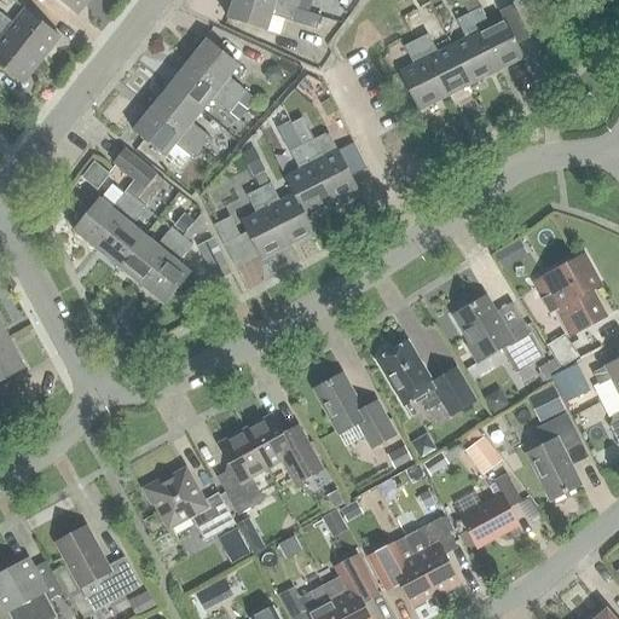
[(90,0),(58,0),(77,16),(90,0)]
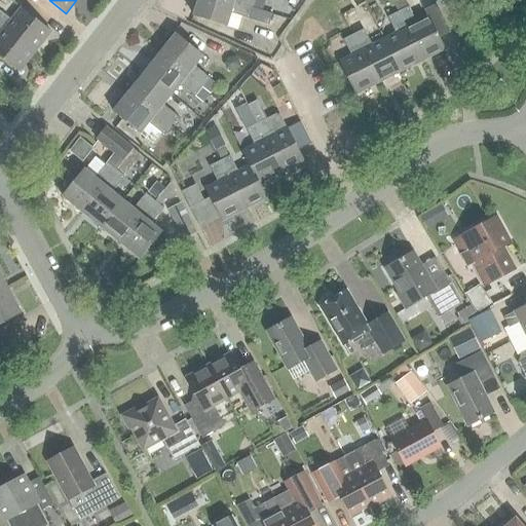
[(252,8),(224,0),(197,0),(192,16),(226,27),(230,13),(249,20),(252,8)]
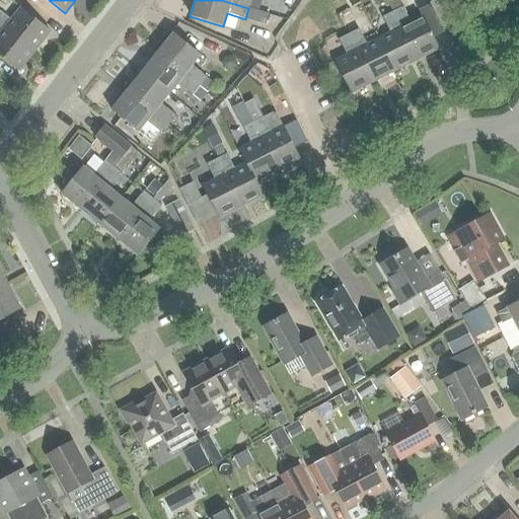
[(391,12),(416,60),(438,49),(432,38),(443,31),(430,4),(418,10),(421,17),(410,22),(397,0),(396,0),(388,5),(391,12)]
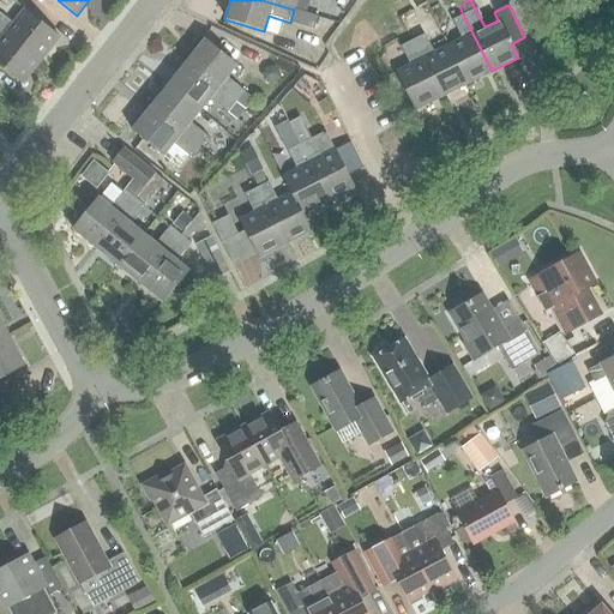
[(0,13),(0,28),(41,61),(59,38),(23,10),(12,23),(0,13)]
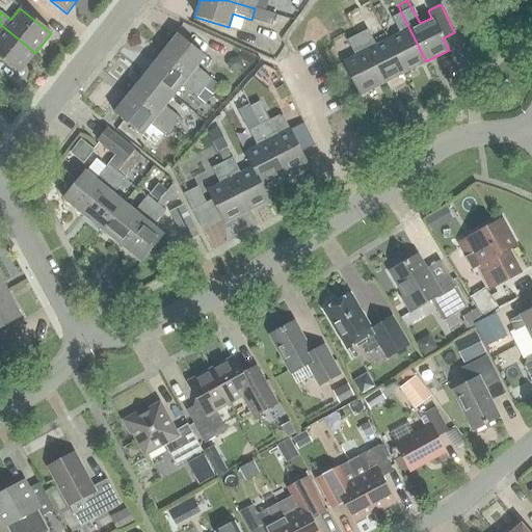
[(255,8),(251,20),(271,26),(274,15),(264,11),(255,8)]
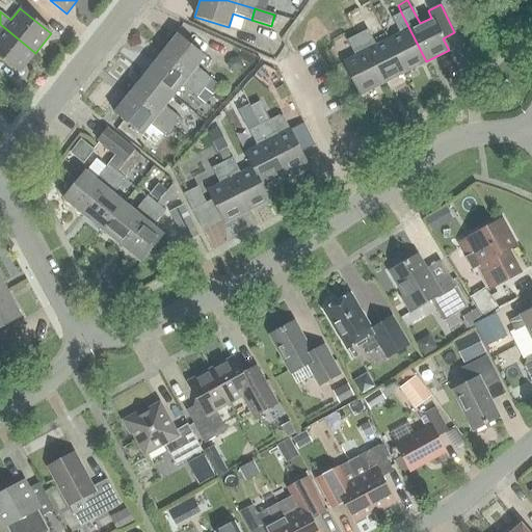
[(404,73),(426,61),(401,12),(392,18),(399,33),(387,40),(404,73)]
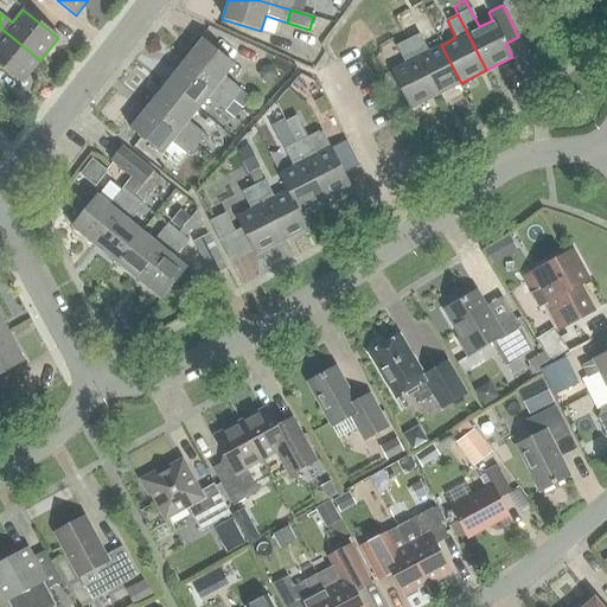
[(40,61),(0,27),(0,65),(23,83),(40,61)]
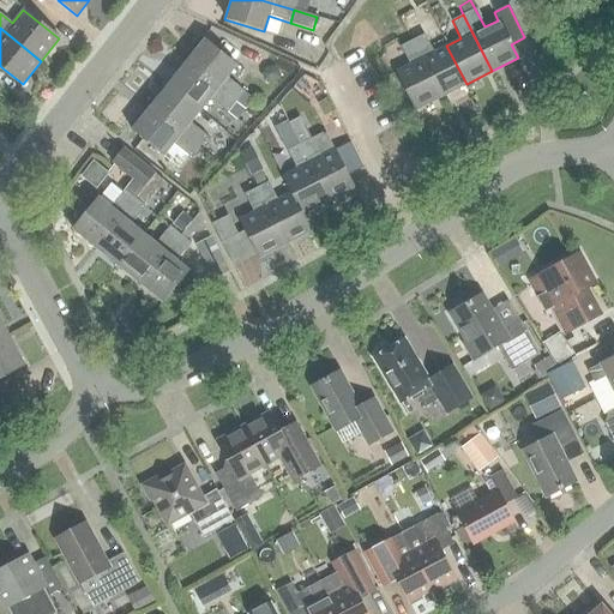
[(423,35),(411,41),(440,97),(467,84),(446,46),(433,53),(423,35)]
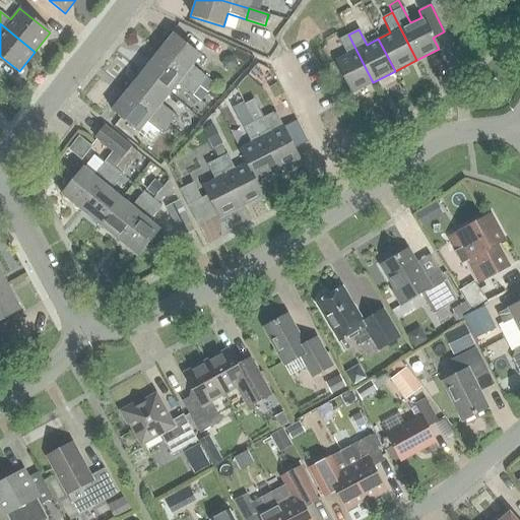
[(157,53),(199,86),(206,77),(191,66),(200,55),(173,34),(157,53)]
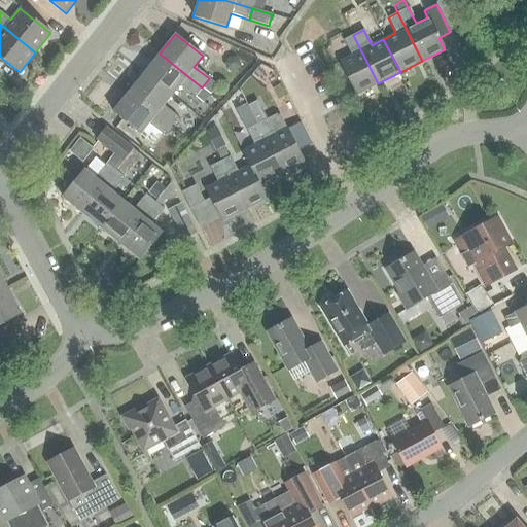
[(378,83),(353,35),(343,40),(351,56),(339,62),(355,95),(378,83)]
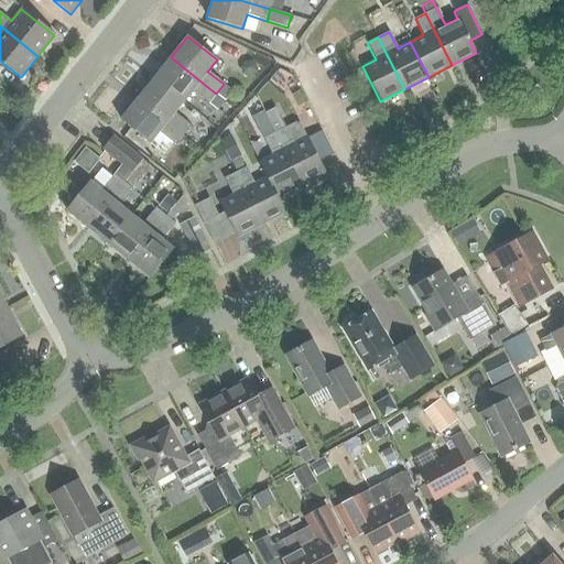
[(208,104),(216,94),(171,57),(154,78),(183,101),(192,90),(208,104)]
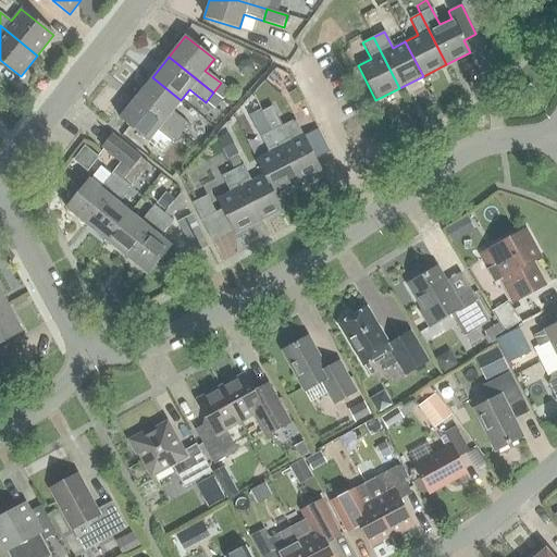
[(240,62),(237,66),(238,73),(243,76),(249,75),(252,70),(251,63),(246,60),(240,62)]
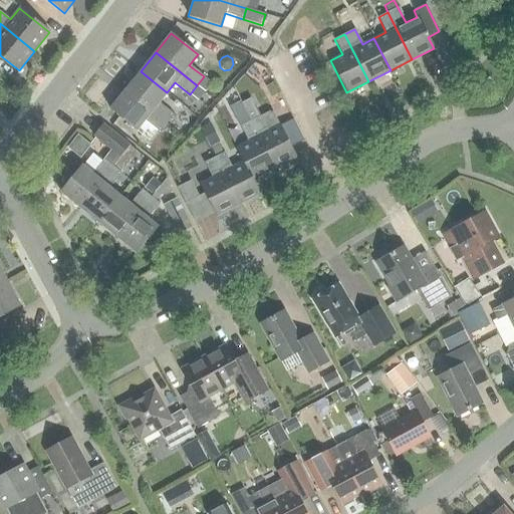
[(141,71),(125,90),(167,123),(174,114),(159,102),(167,92),(141,71)]
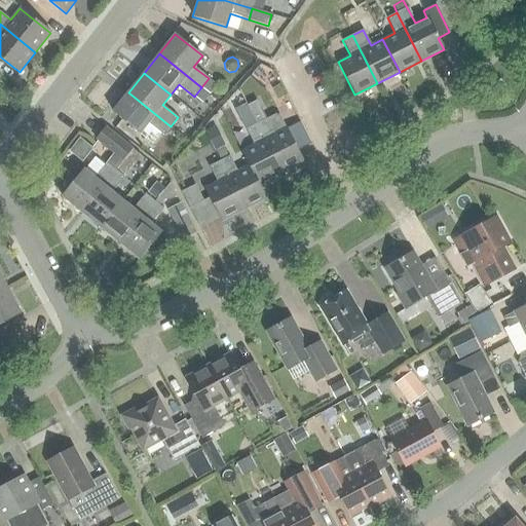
[(171,126),(128,92),(112,112),(139,134),(148,123),(162,136),(171,126)]
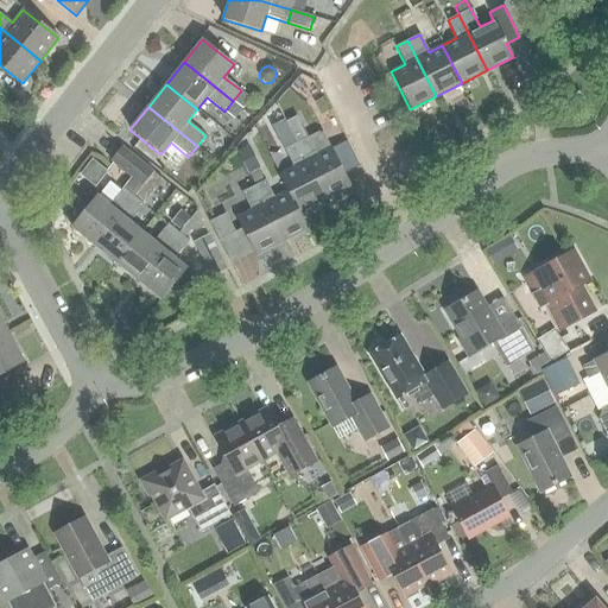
[(296,144),(324,200),(350,187),(331,149),(317,156),(308,138),(296,144)]
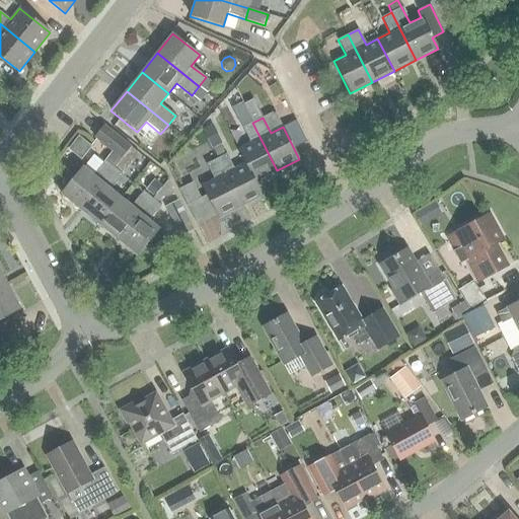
[(277,170),(252,123),(242,128),(250,143),(237,149),(245,164),(254,181),(277,170)]
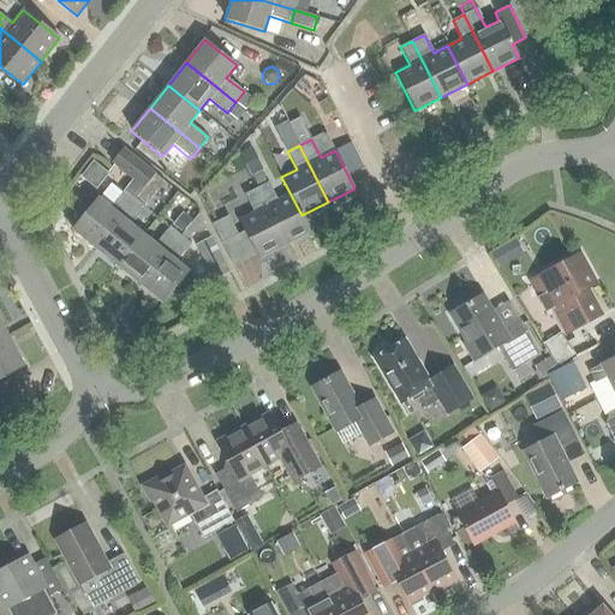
[(95,249),(135,198),(154,174),(123,149),(112,162),(132,180),(109,208),(97,198),(72,230),(95,249)]
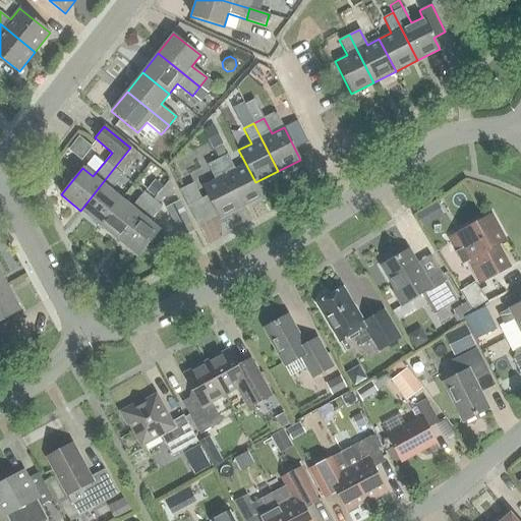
[(221,147),(222,146),(213,126),(203,130),(212,151),(214,150),(221,147)]
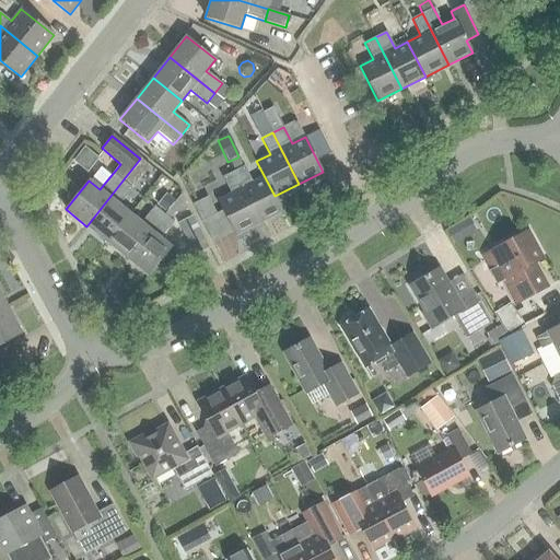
[(84,146),(73,159),(86,170),(97,155),(84,146)]
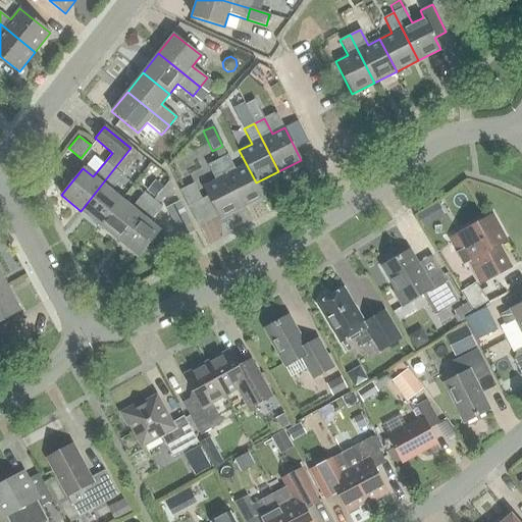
[(227,155),(217,160),(242,208),(263,198),(256,183),(247,165),(235,170),(227,155)]
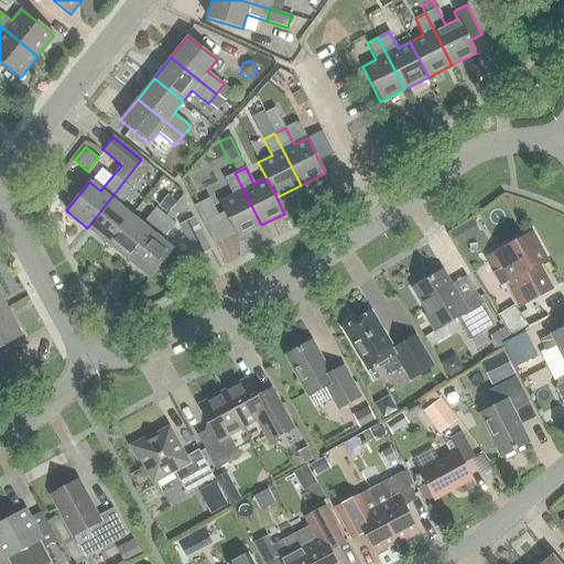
[(261,225),(235,173),(224,179),(232,195),(219,202),(237,237),(261,225)]
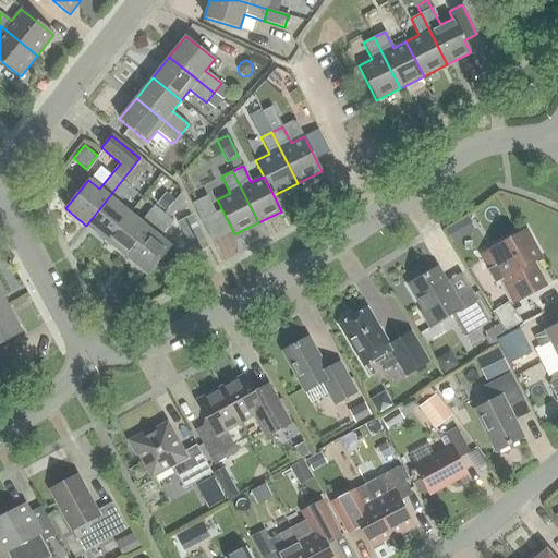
[(132,189),(122,180),(86,226),(107,242),(130,214),(119,204),(132,189)]
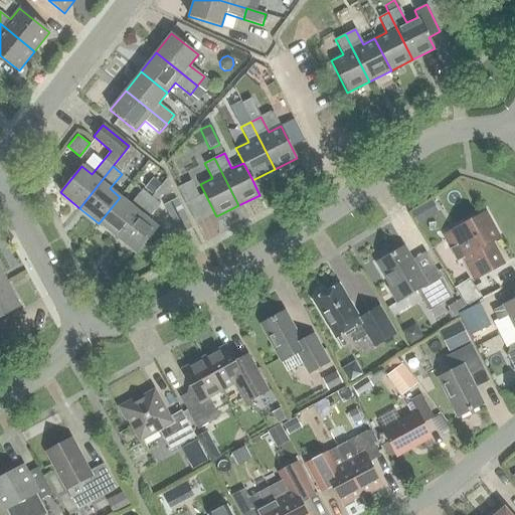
[(152,178),(144,188),(152,194),(161,184),(152,178)]
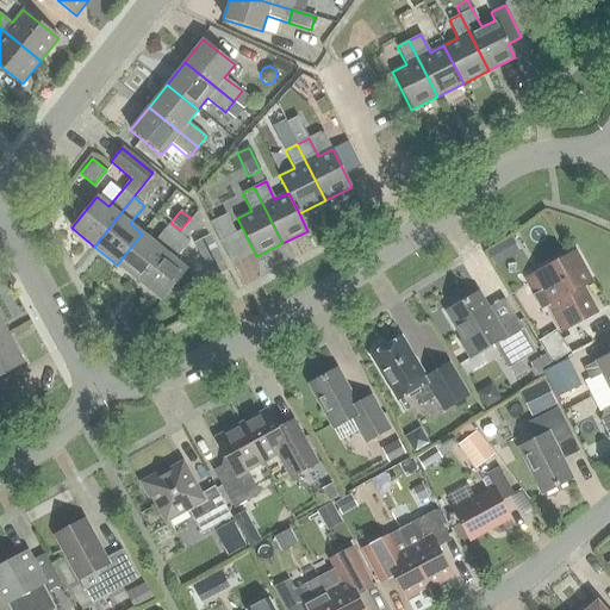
[(210,224),(219,243),(237,234),(228,215),(212,223),(210,224)]
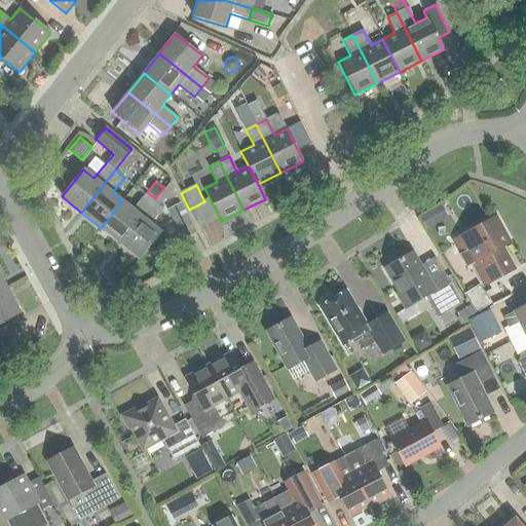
[(101,228),(119,243),(153,201),(145,194),(133,210),(122,201),(101,228)]
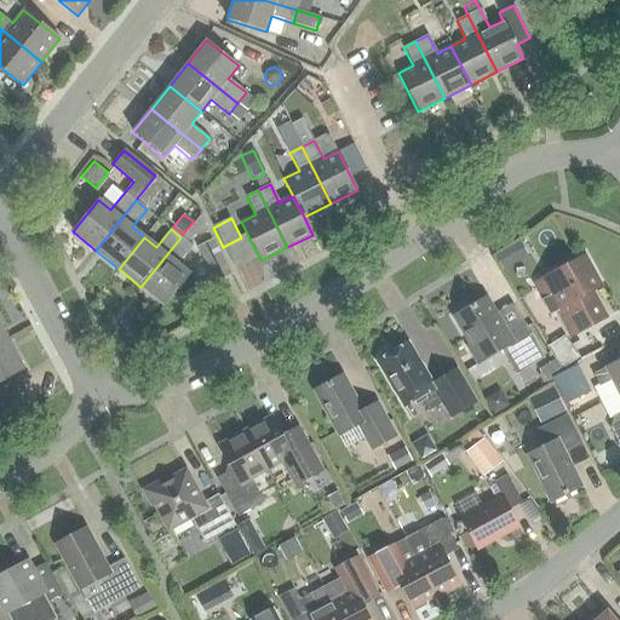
[(181,237),(141,287),(165,305),(170,299),(177,304),(190,283),(185,280),(190,274),(177,264),(191,246),(181,237)]
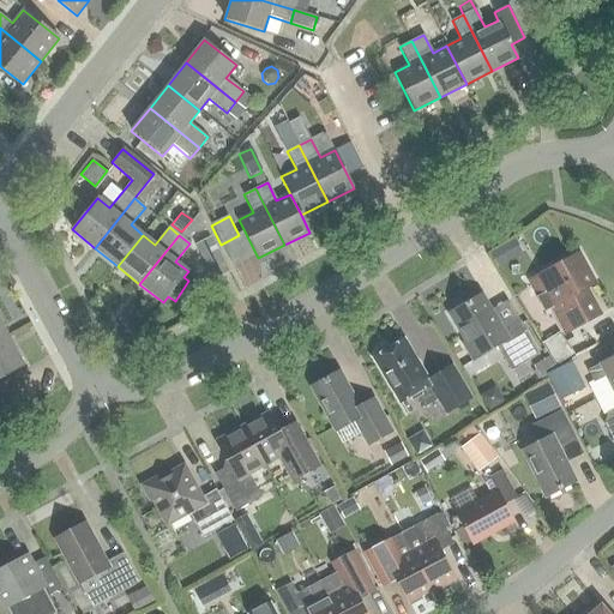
[(228,271),(211,236),(194,244),(212,280),(228,271)]
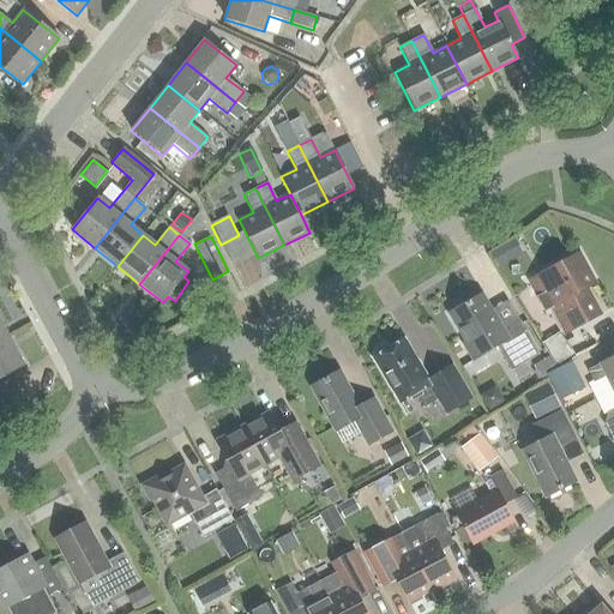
[(500,247),(489,253),(497,265),(507,260),(500,247)]
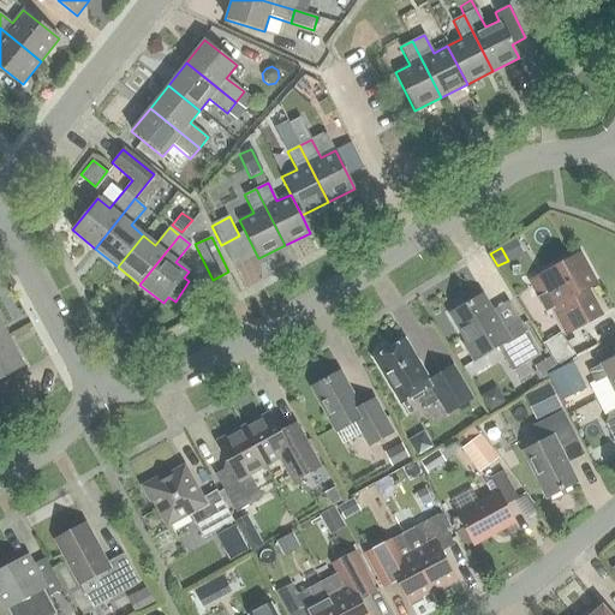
[(567,334),(599,316),(585,290),(595,285),(578,255),(531,280),(541,298),(538,299),(545,312),(553,308),(567,334)]
